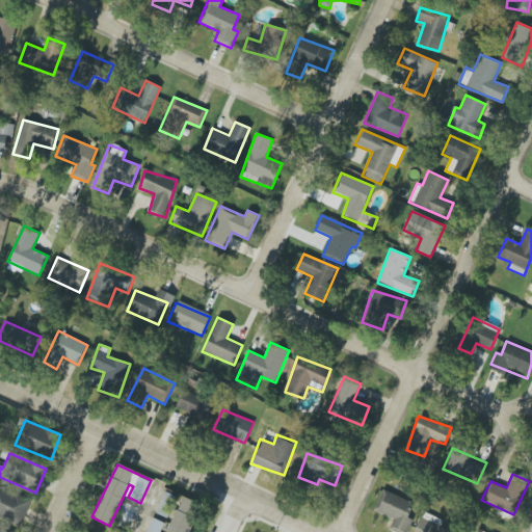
[(0,517),(20,527),(31,501),(0,487),(0,517)]
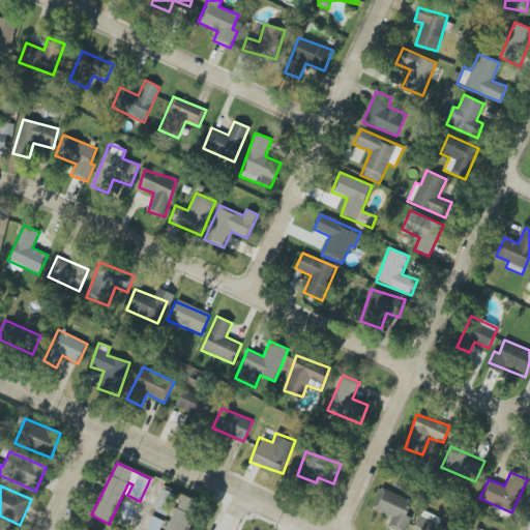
[(372,508),(391,517),(387,528),(392,529),(406,529),(411,518),(406,516),(412,501),(381,488),(372,508)]
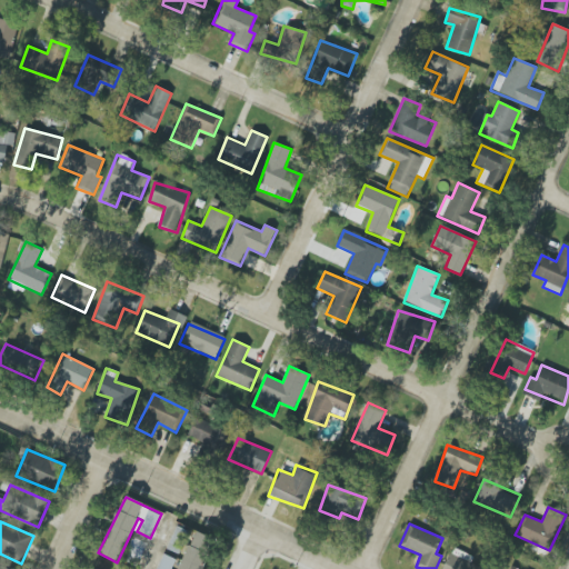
[(201,568),(215,538),(195,530),(180,568),(201,568)]
